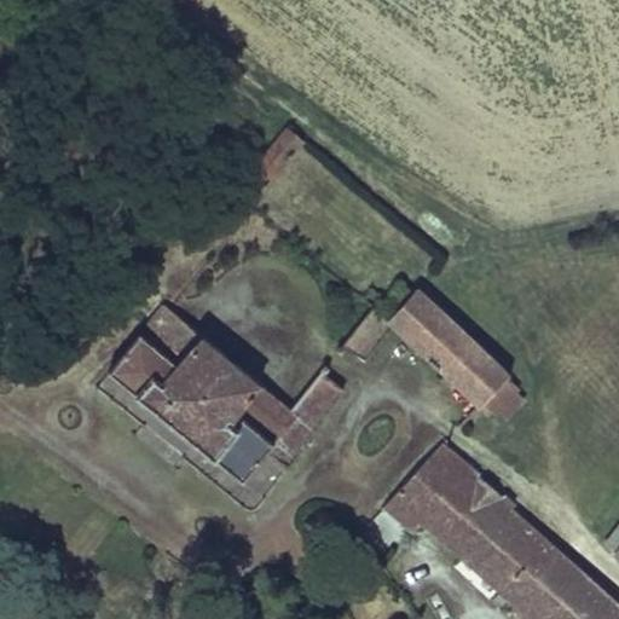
[(308,142),(293,127),(276,148),(290,161),(308,142)]
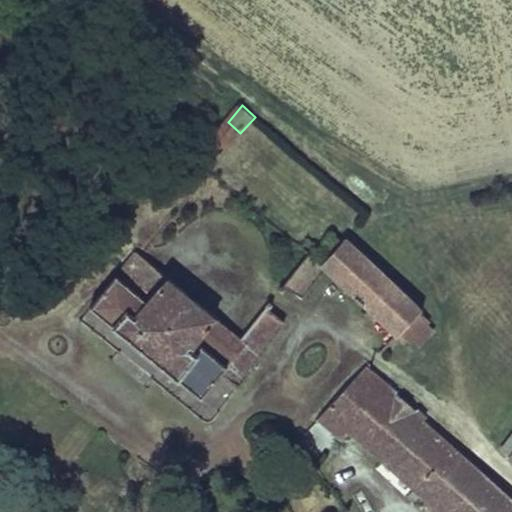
[(221,154),(240,133),(228,122),(208,143),(221,154)]
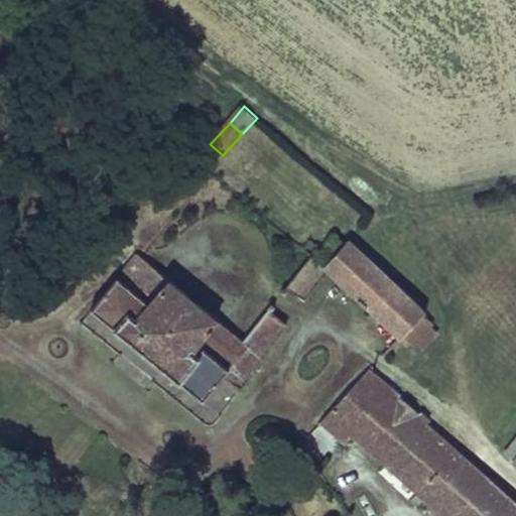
[(223,155),(210,144),(199,156),(212,167),(223,155)]
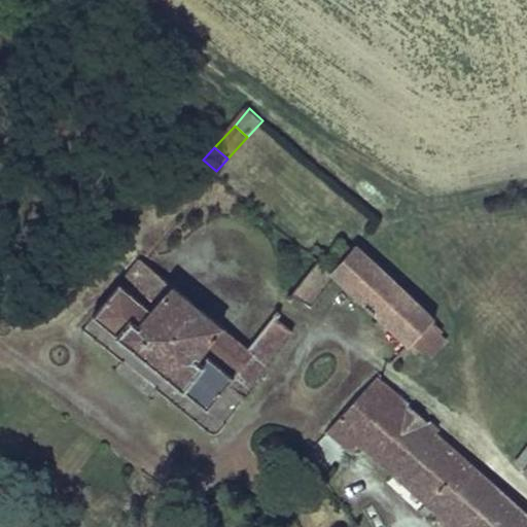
[(428,321),(434,314),(357,242),(351,249),(341,241),(292,294),(312,313),(339,284),(405,346),(428,321)]
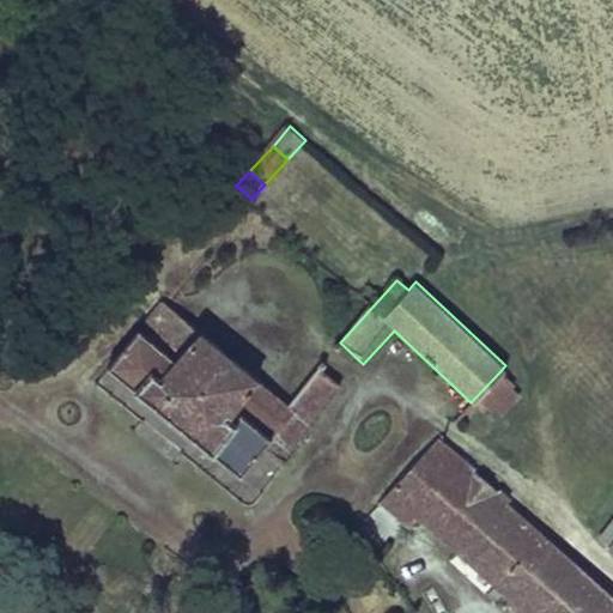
[(323,364),(292,404),(162,299),(105,370),(243,480),(266,450),(284,465),(349,383),(323,364)]
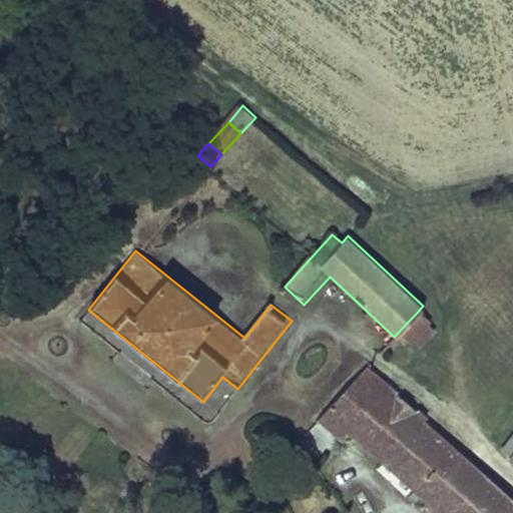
[(417,313),(394,337),(413,354),(435,330),(417,313)]
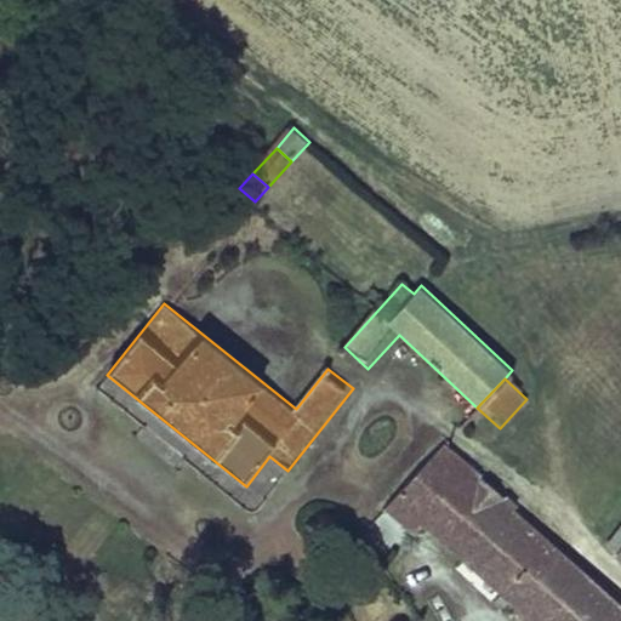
[(620,620),(620,600),(438,445),(383,508),(415,536),(426,523),(540,620),(620,620)]
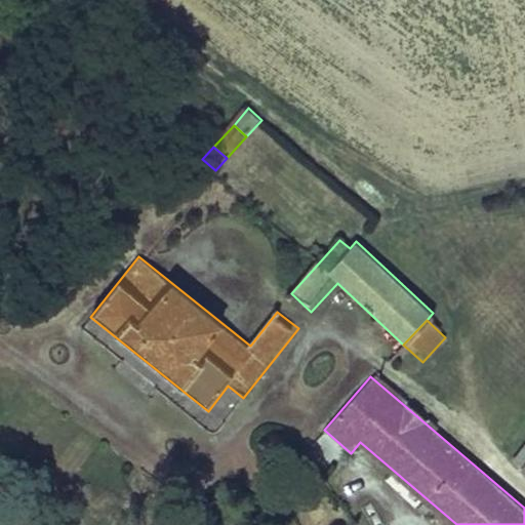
All buildings are outlined.
